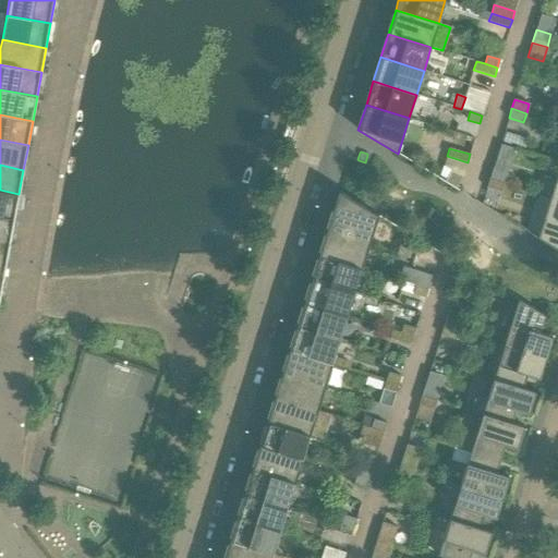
[(493,169),(489,179),(505,183),(507,173),(493,169)]
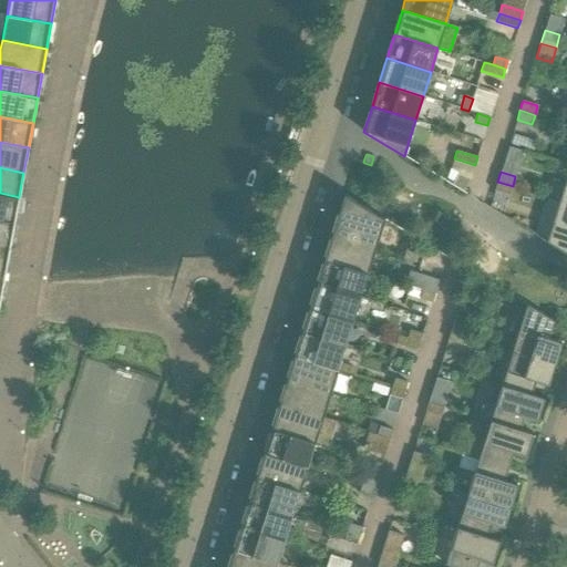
[(452,184),(464,191),(470,179),(459,173),(452,184)]
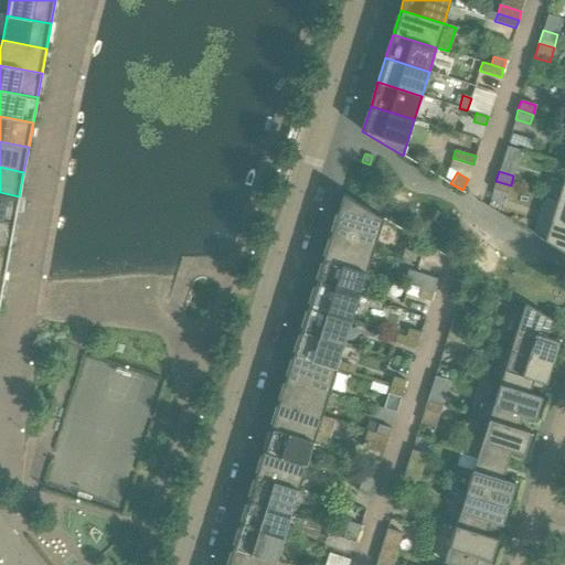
[(511,185),(496,181),(492,190),(508,194),(511,185)]
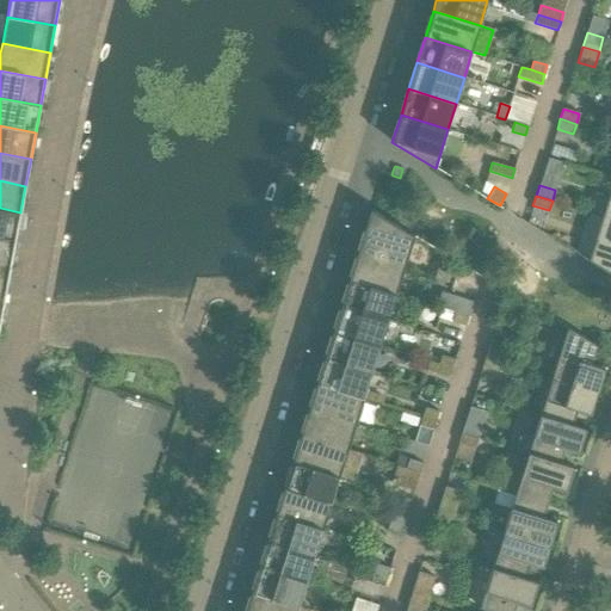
[(0,208),(0,236),(16,240),(20,213),(0,208)]
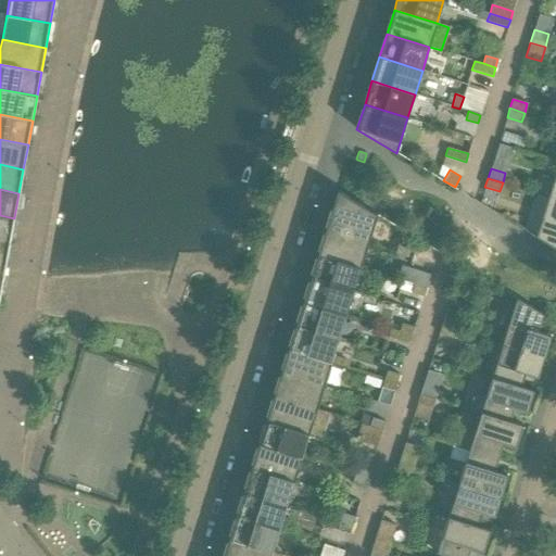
[(338,190),(325,231),(367,245),(377,214),(338,190)]
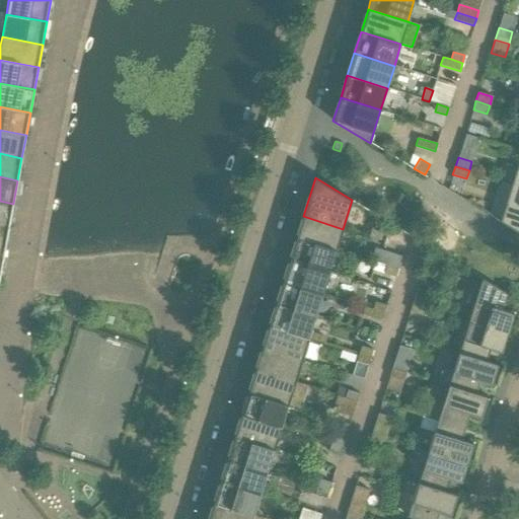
[(518,184),(512,183),(500,222),(518,232),(518,184)]
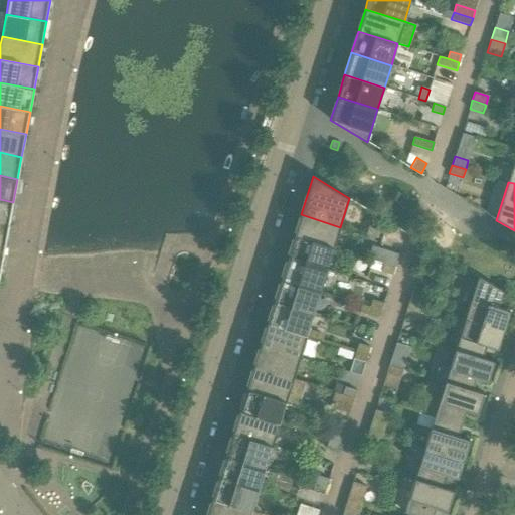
[(0,199),(0,222),(9,224),(13,202),(0,199)]
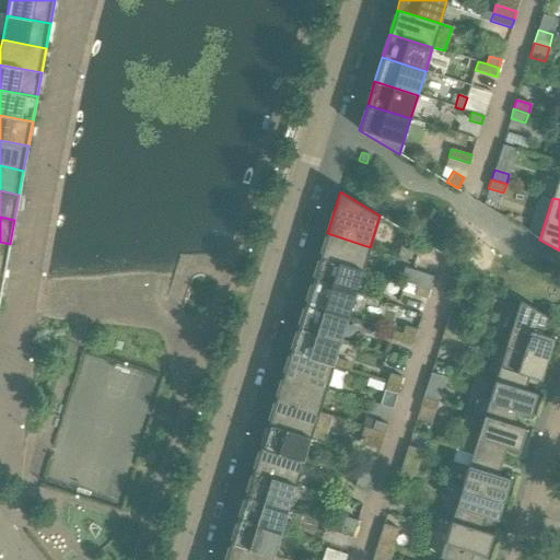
[(327,233),(319,257),(363,270),(370,247),(327,233)]
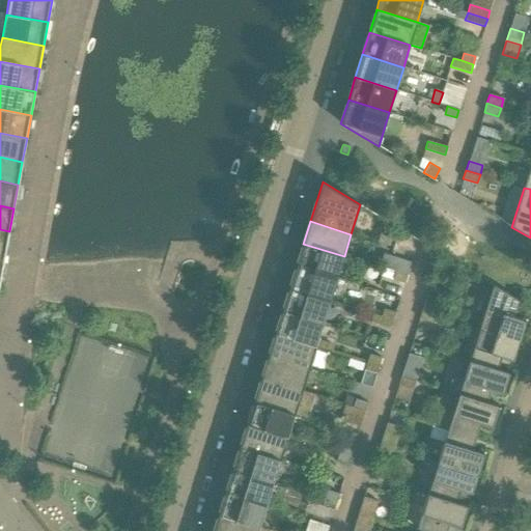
[(0,229),(0,253),(5,254),(9,231),(0,229)]
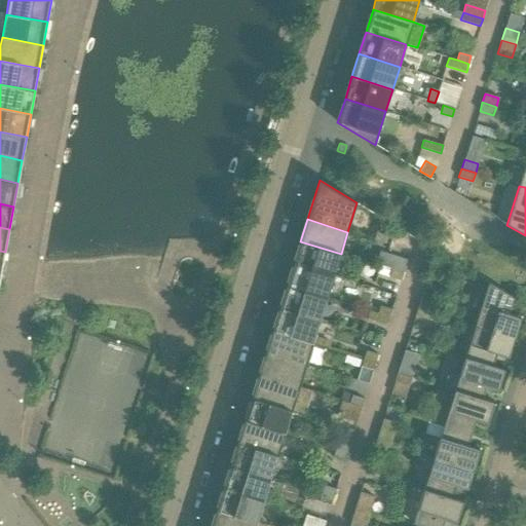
[(374,238),(386,242),(388,234),(377,231),(374,238)]
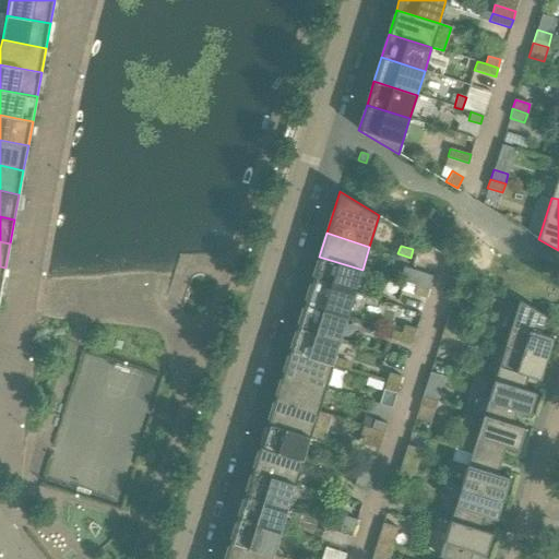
[(319,257),(312,281),(355,294),(363,270),(319,257)]
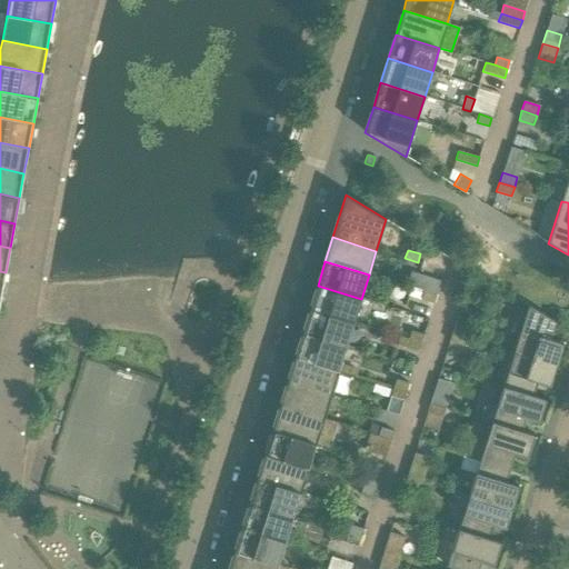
[(406,286),(415,288),(418,276),(410,272),(406,286)]
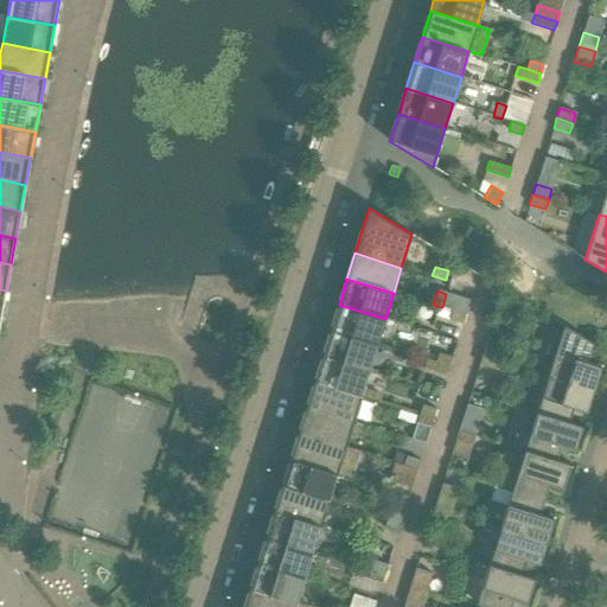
[(465,312),(470,298),(447,291),(442,305),(465,312)]
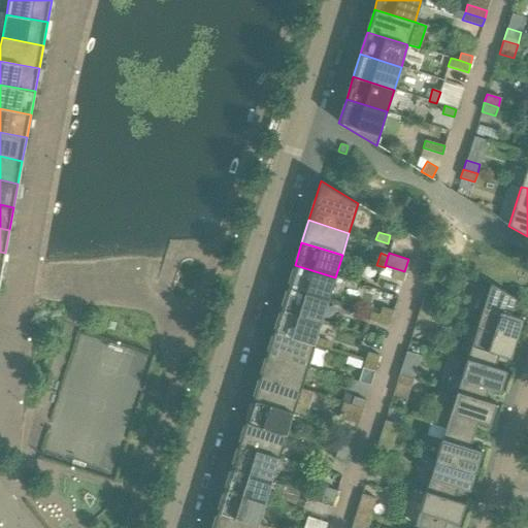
[(295,265),(288,288),(328,300),(335,277),(295,265)]
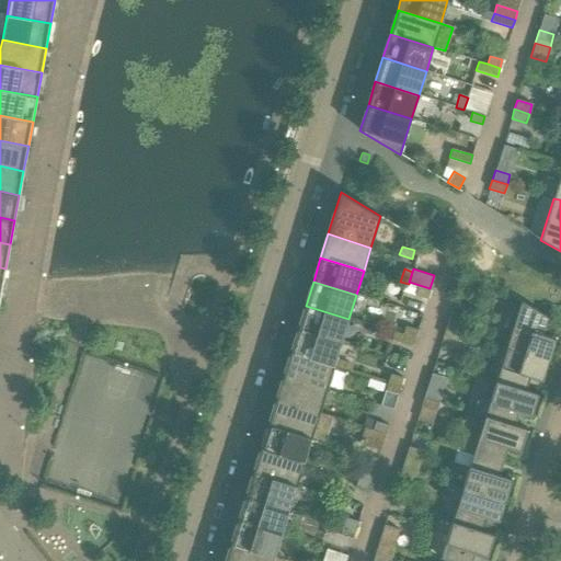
[(415,295),(427,299),(431,290),(418,287),(415,295)]
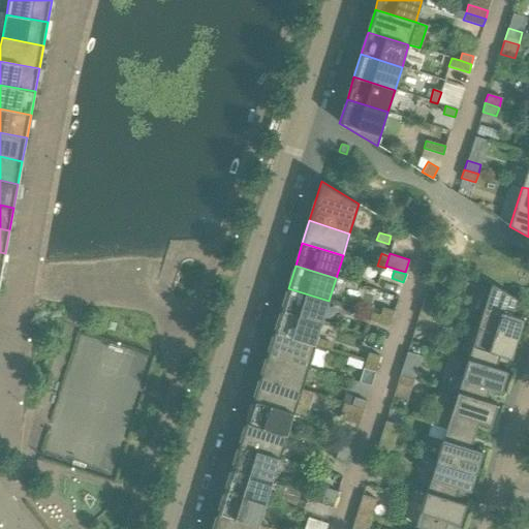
[(492,284),(478,327),(518,339),(524,319),(511,315),(517,300),(492,284)]
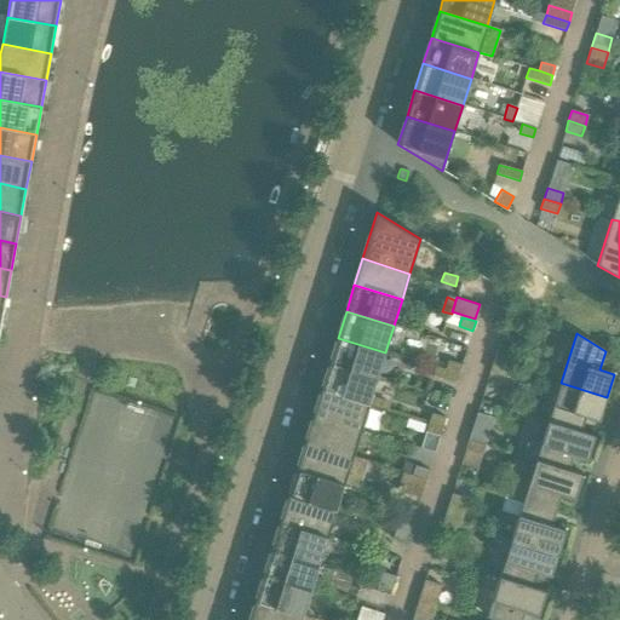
[(338,338),(329,365),(377,379),(385,352),(338,338)]
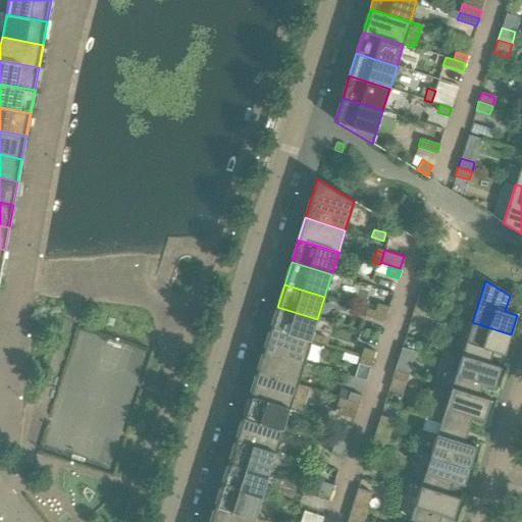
[(418,296),(415,305),(429,309),(431,300),(418,296)]
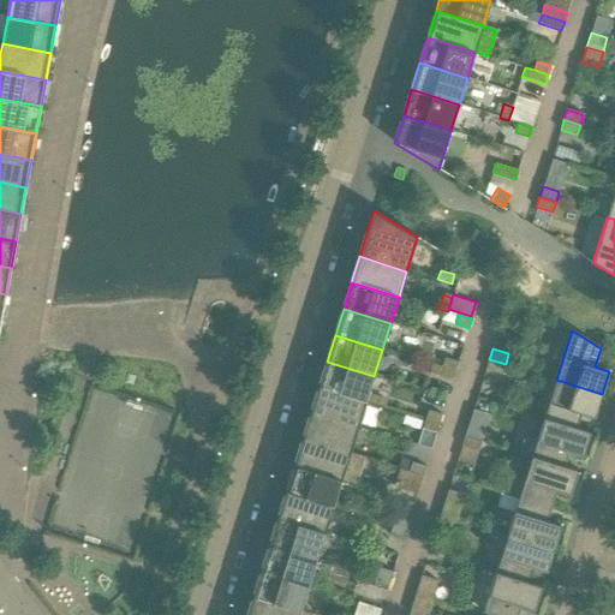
[(445,358),(442,366),(455,371),(459,362),(445,358)]
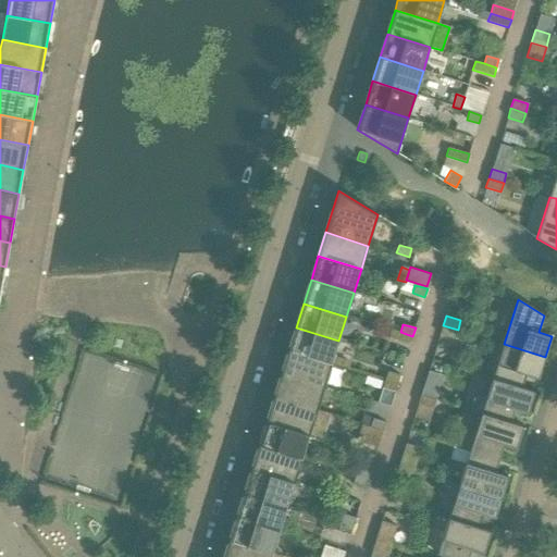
[(458,330),(443,325),(440,334),(455,338),(458,330)]
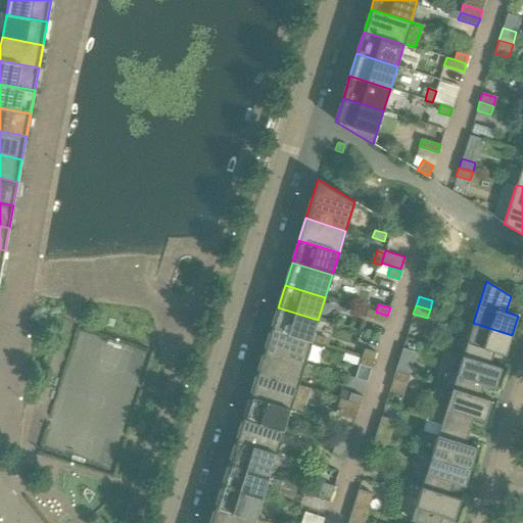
[(278,307),(271,329),(311,342),(318,320),(278,307)]
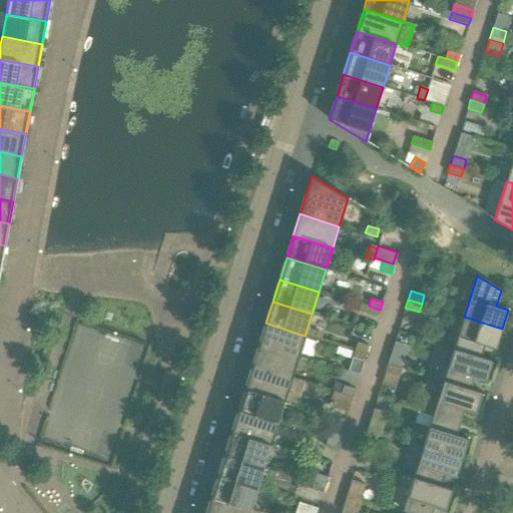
[(380,310),(369,306),(361,304),(359,311),(378,317),(380,310)]
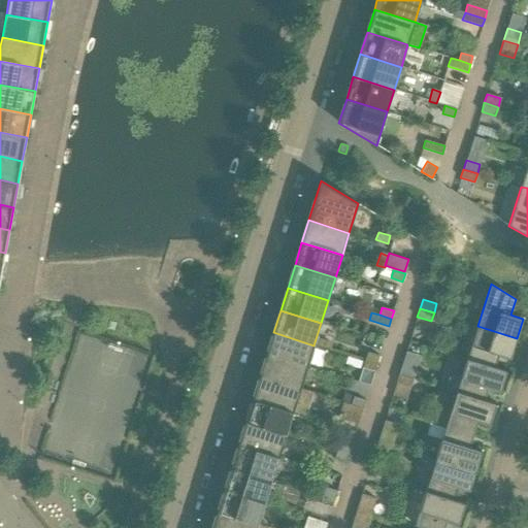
[(477,326),(467,358),(495,366),(498,355),(510,358),(517,338),(477,326)]
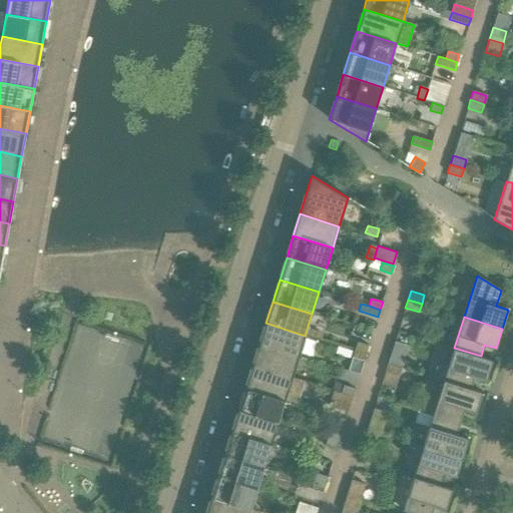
[(266,323),(259,345),(299,357),(305,336),(266,323)]
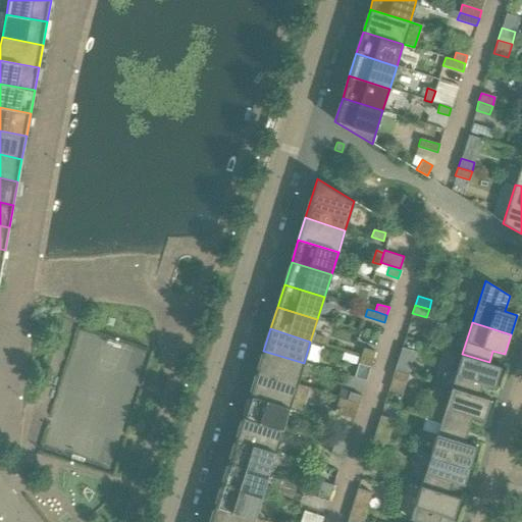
[(363,348),(361,356),(373,359),(375,352),(363,348)]
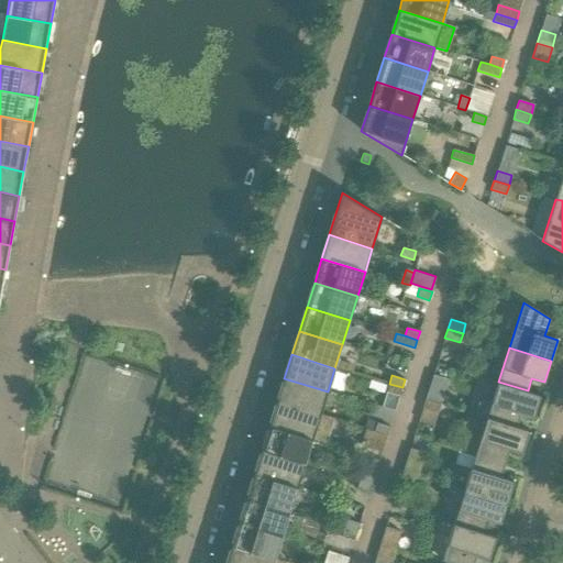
[(284,378),(277,403),(320,416),(328,392),(284,378)]
